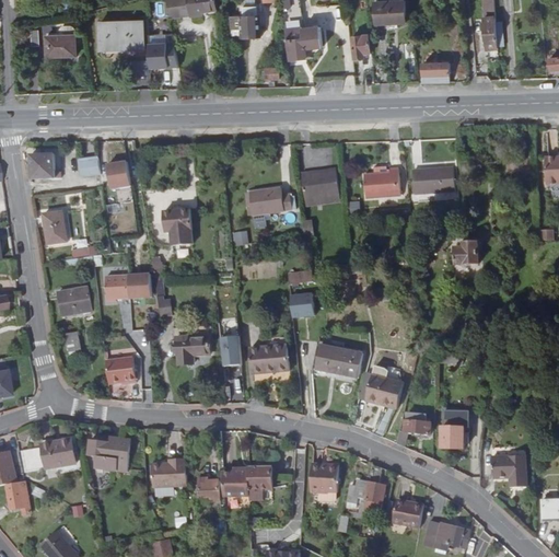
[(167,0),(170,12),(190,10),(190,12),(202,11),(202,7),(217,6),(216,0),(167,0)]
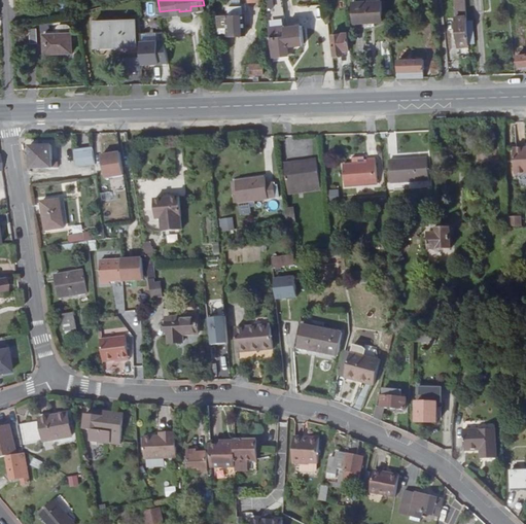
[(278,3),(280,3),(280,0),(265,0),(265,9),(277,10),(278,3)]
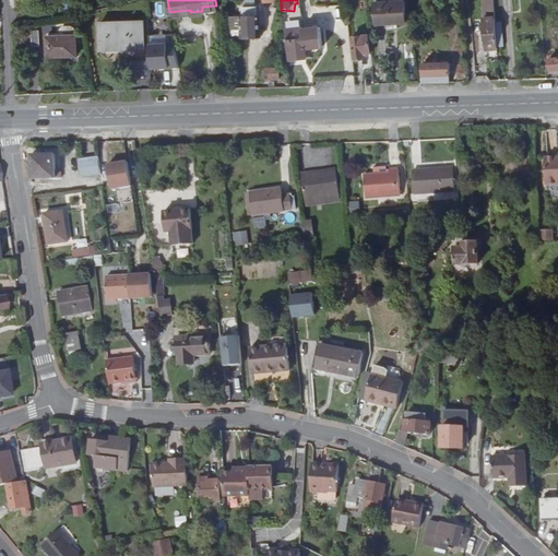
[(404,18),(402,0),(372,0),(374,20),(404,18)]
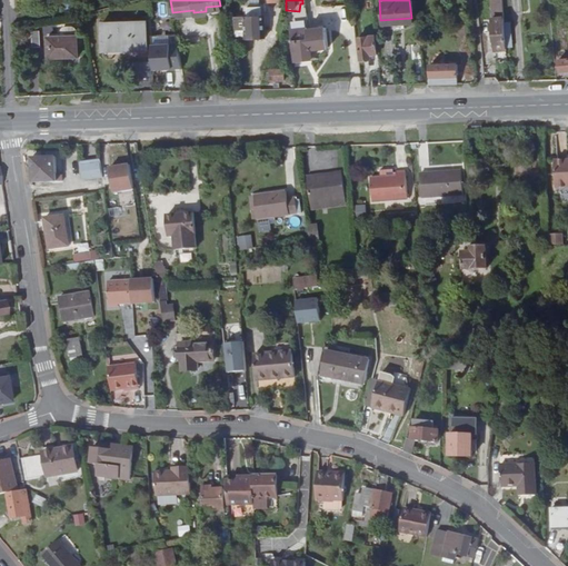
[(489,0),(494,42),(505,41),(500,0),(489,0)]
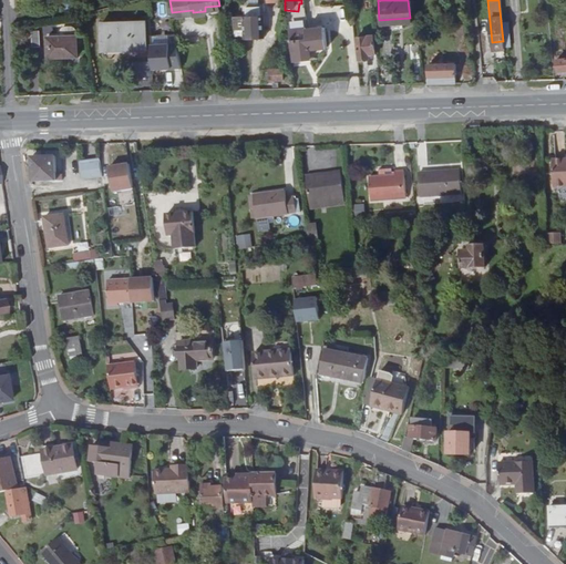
[(246,12),(261,11),(261,2),(246,3),(246,12)]
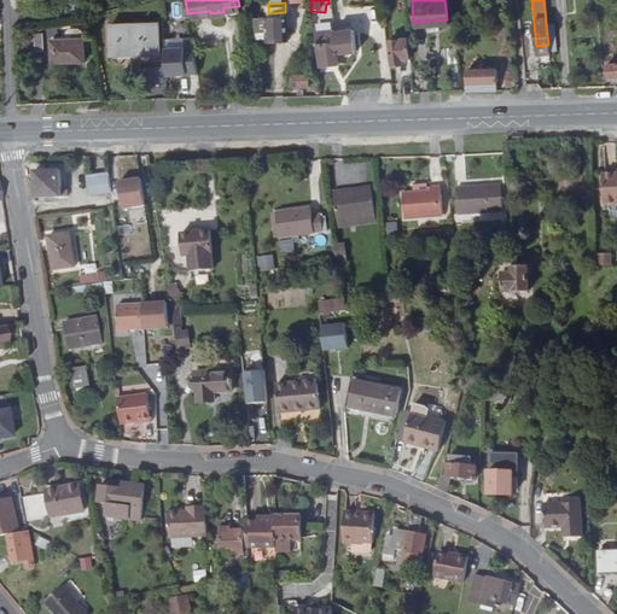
[(289,36),(287,12),(268,13),(255,13),(255,35),(267,35),(267,37),(289,36)]
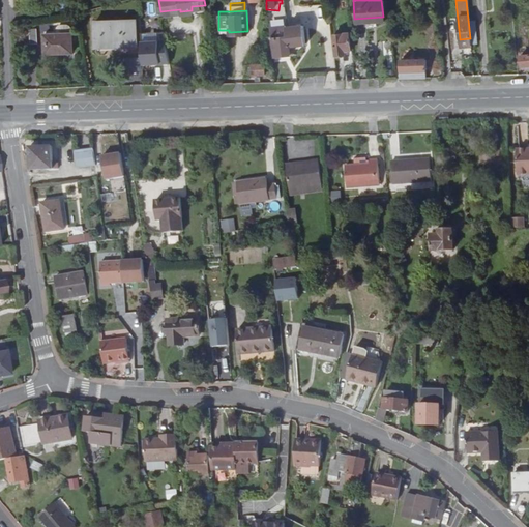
[(94,19),(96,40),(113,39),(113,41),(139,40),(137,17),(94,19)]
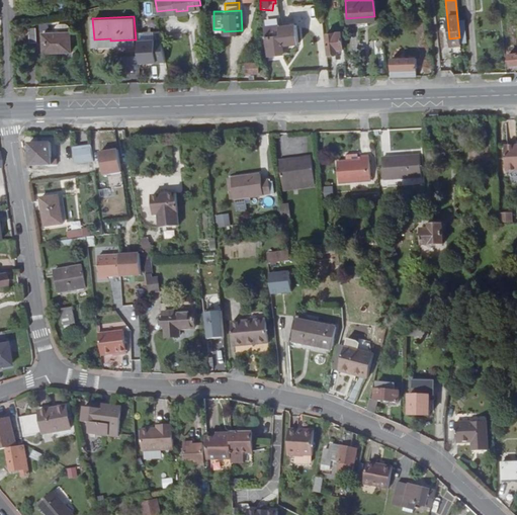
[(281,40),(288,40),(287,21),(279,22),(280,32),(265,33),(267,51),(282,50),(281,40)]
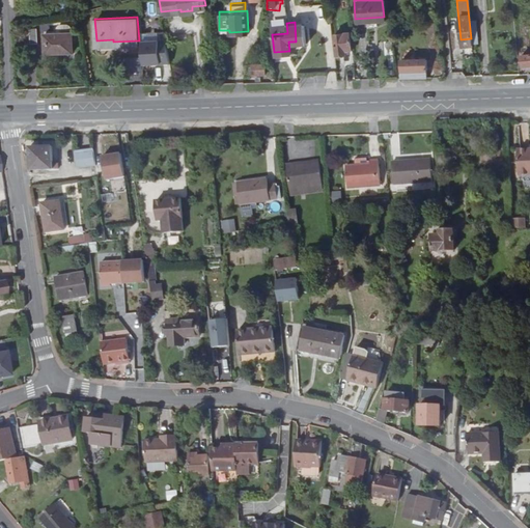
[(74,49),(73,30),(46,30),(47,50),(74,49)]
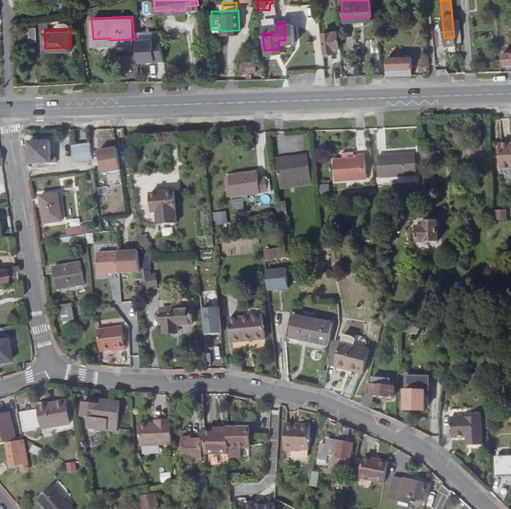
[(336,29),(321,30),(323,49),(333,49),(332,45),(337,44),(336,29)]
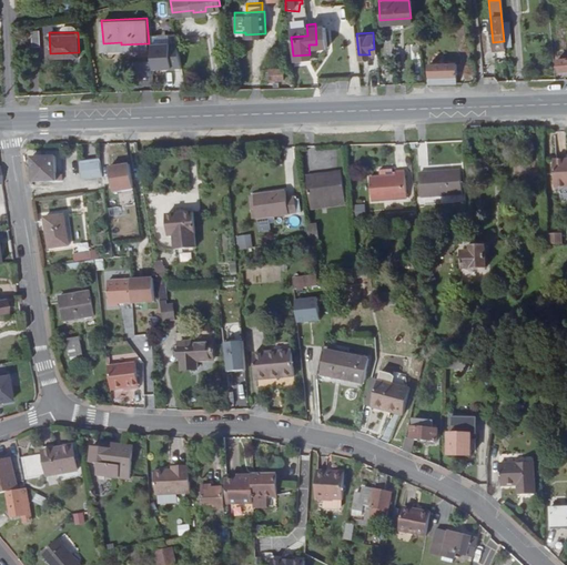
[(558,68),(566,67),(566,54),(557,56),(558,68)]
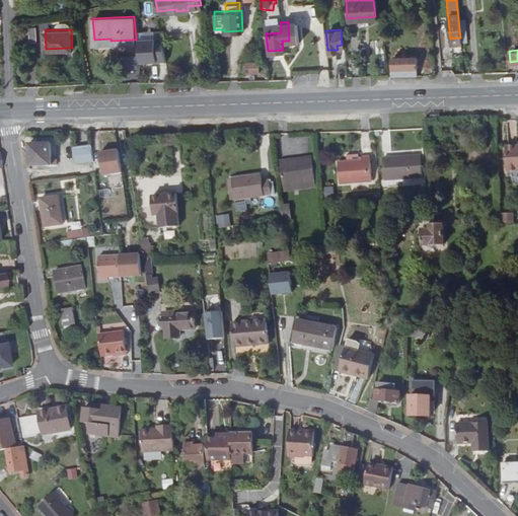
[(392,73),(417,72),(418,55),(392,55),(392,73)]
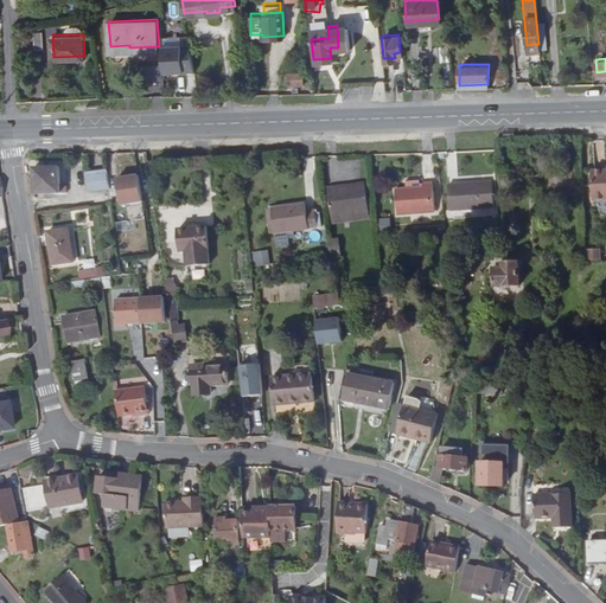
[(286,70),(287,84),(301,83),(300,69),(286,70)]
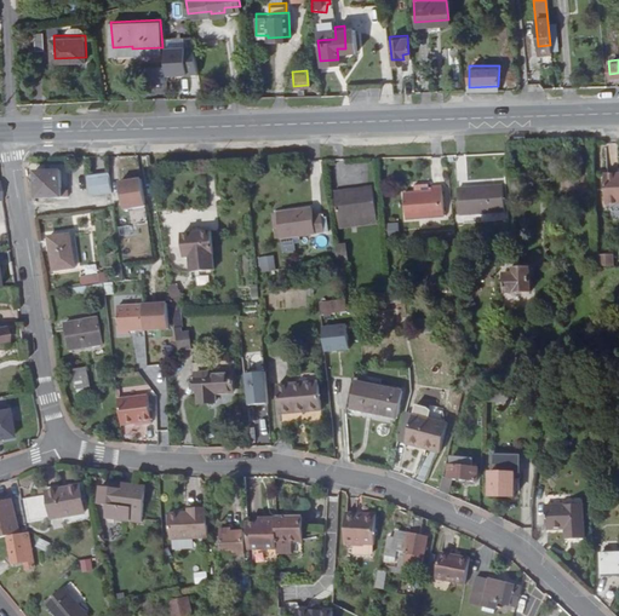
[(35,194),(33,194),(34,201),(41,201),(41,196),(66,196),(66,189),(62,189),(61,168),(34,170),(35,194)]
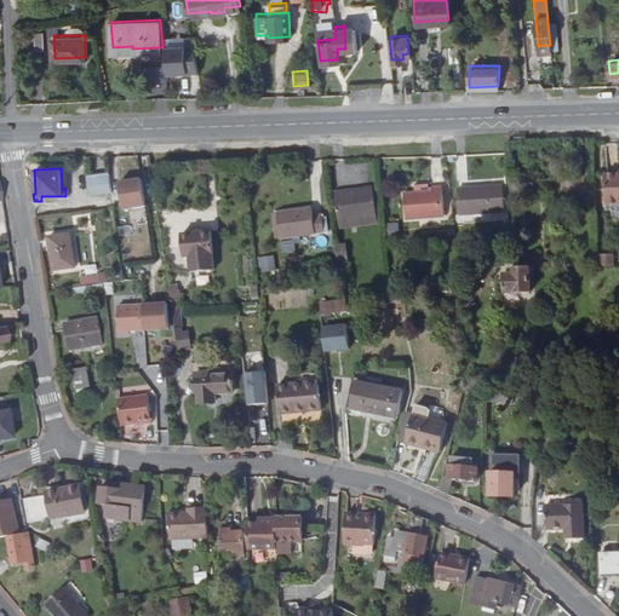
[(85,171),(86,191),(108,191),(108,171),(85,171)]
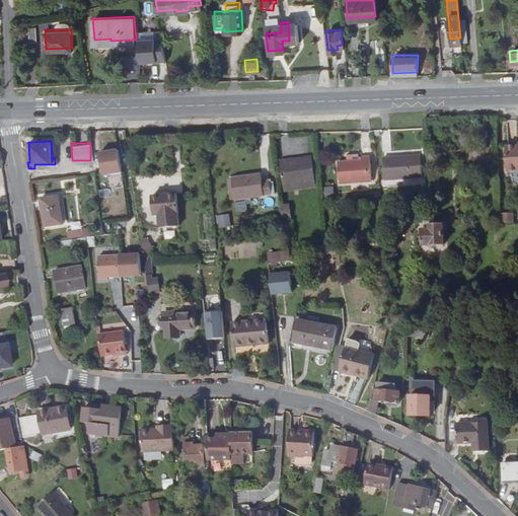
[(517,169),(517,144),(504,145),(506,170),(517,169)]
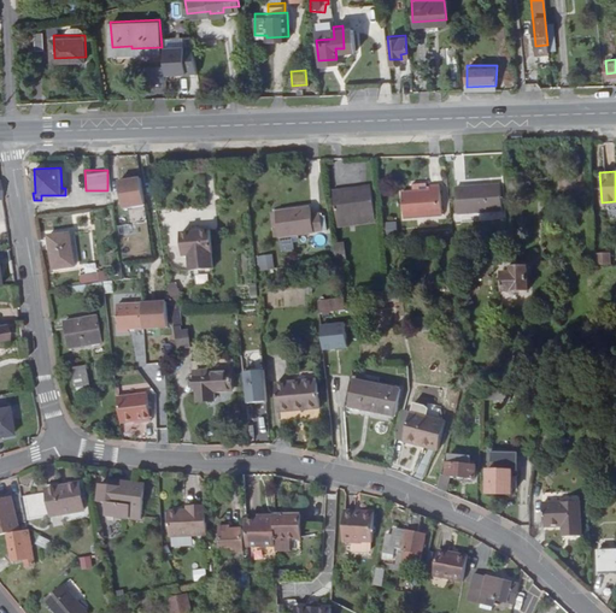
[(113,177),(119,206),(142,202),(138,174),(113,177)]
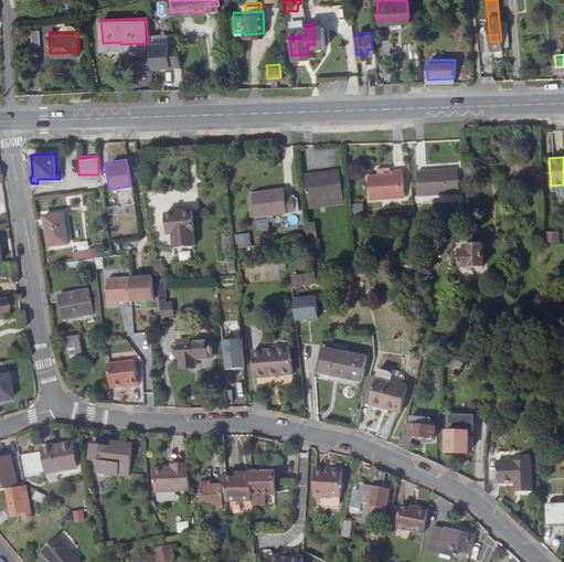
[(368,202),(404,199),(402,171),(392,172),(392,177),(365,178),(368,202)]
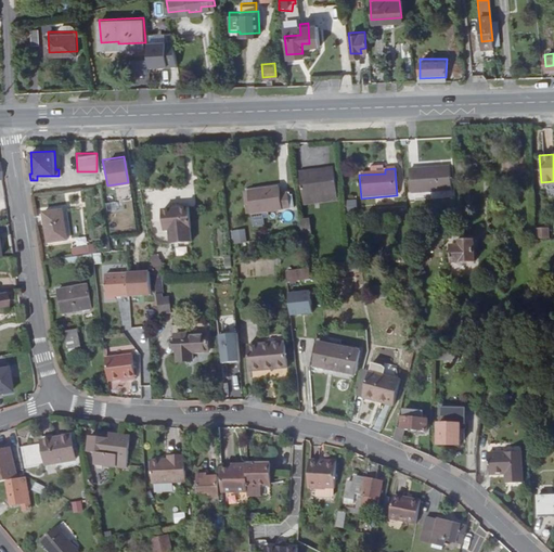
[(450,191),(449,168),(408,171),(410,194),(450,191)]
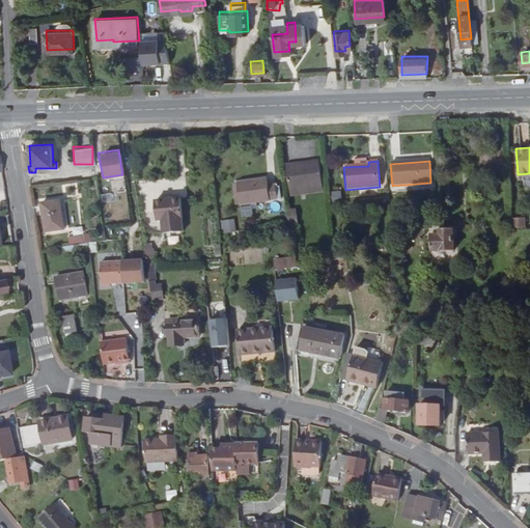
[(289,189),(322,186),(321,165),(296,166),(295,163),(287,163),(289,189)]
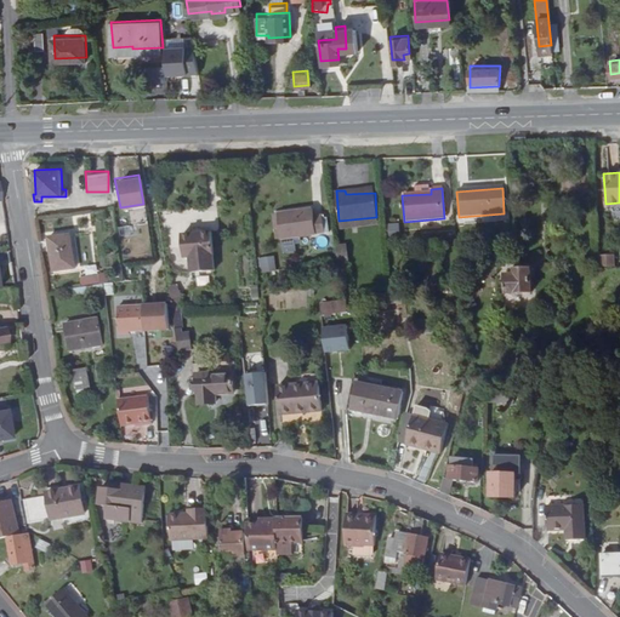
[(619,205),(608,205),(608,215),(619,215),(619,205)]
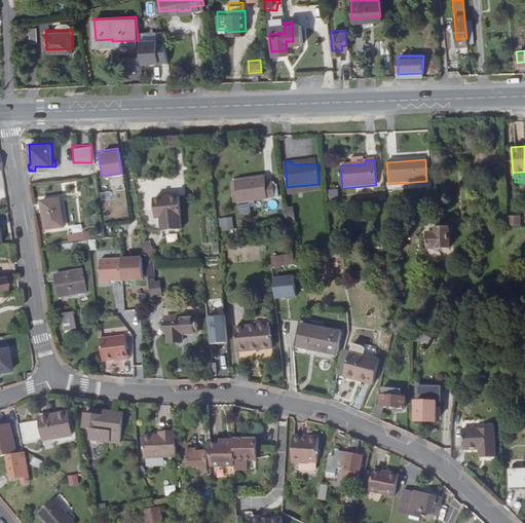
[(264,176),(235,180),(237,201),(275,197),(273,182),(265,183),(264,176)]
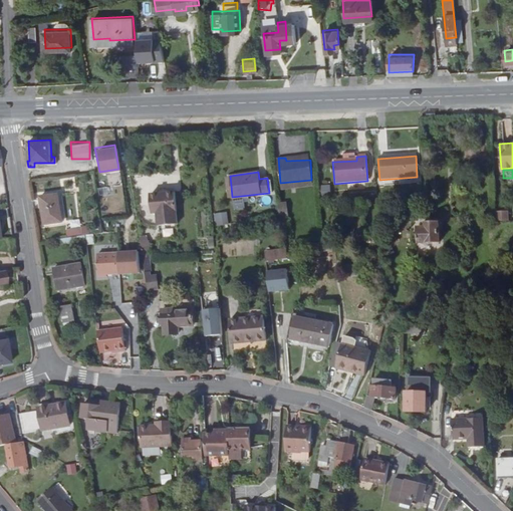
[(151,195),(151,201),(152,210),(153,215),(177,213),(174,193),(166,194),(158,195),(151,195)]
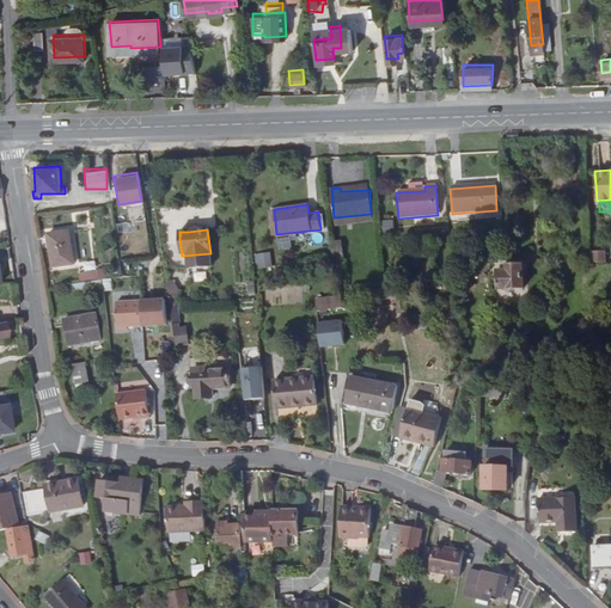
[(73,264),(69,231),(48,233),(52,265),(73,264)]
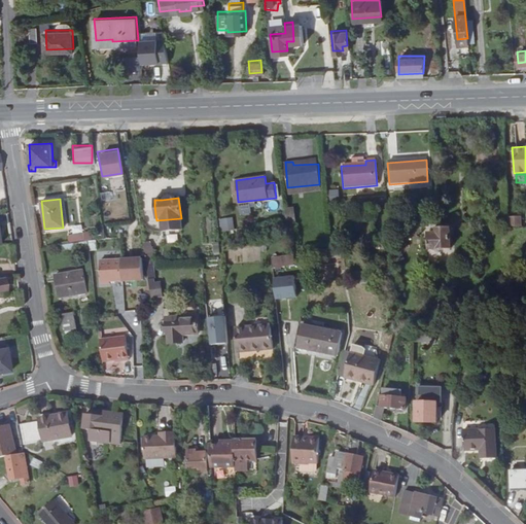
[(292,205),(284,205),(284,218),(293,217),(292,205)]
